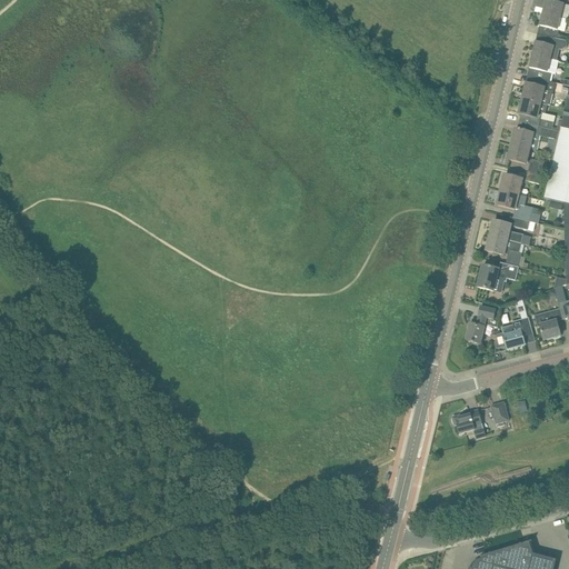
[(568,6),(568,0),(546,0),(546,1),(547,1),(543,13),(560,18),(563,5),(568,6)]
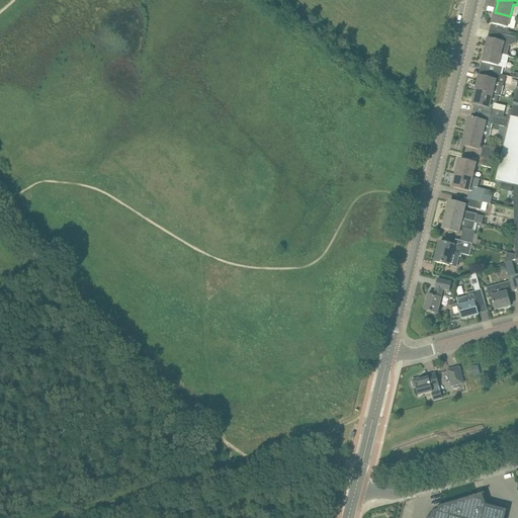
[(510,16),(495,12),(493,24),(492,23),(491,26),(497,28),(496,32),(508,35),(509,28),(508,27),(510,16)]
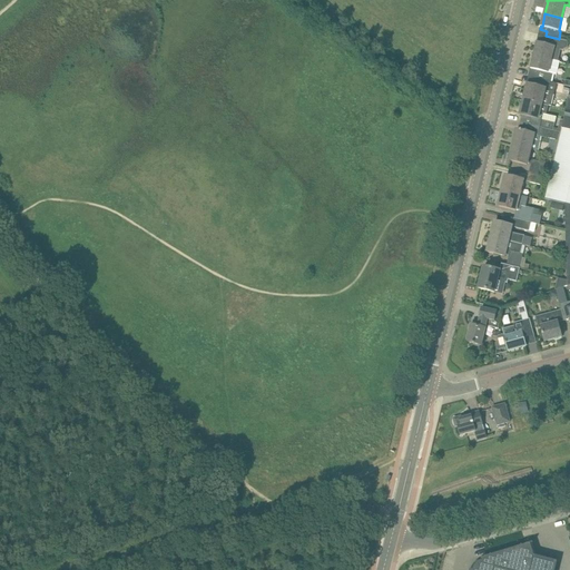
[(562,51),(568,48),(569,42),(546,36),(543,41),(538,40),(537,43),(538,43),(534,56),(558,61),(560,50),(562,51)]
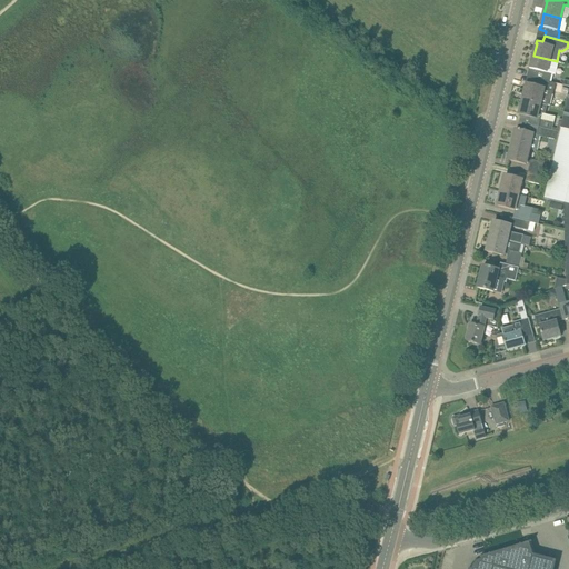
[(550,60),(533,56),(530,68),(529,68),(529,71),(535,73),(533,78),(550,82),(552,75),(547,72),(550,60)]
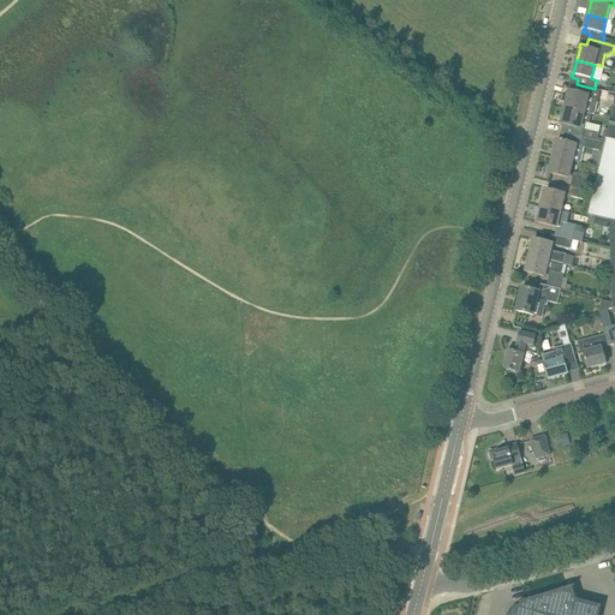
[(585,112),(589,96),(607,101),(609,93),(595,89),(577,84),(575,93),(569,91),(566,108),(585,112)]
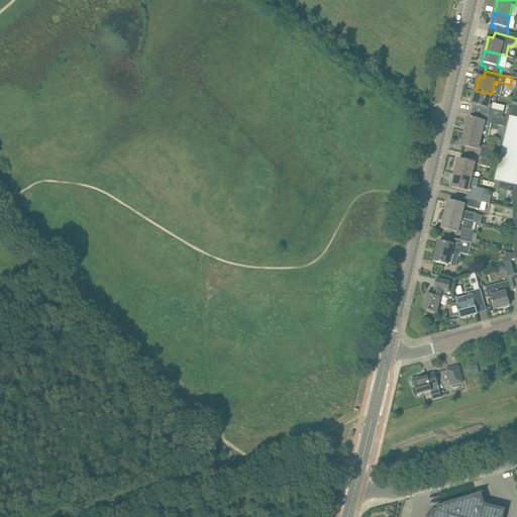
[(472,111),(502,118),(505,106),(496,104),(493,103),(492,105),(489,104),(492,94),(476,91),(472,104),(474,104),(472,111)]
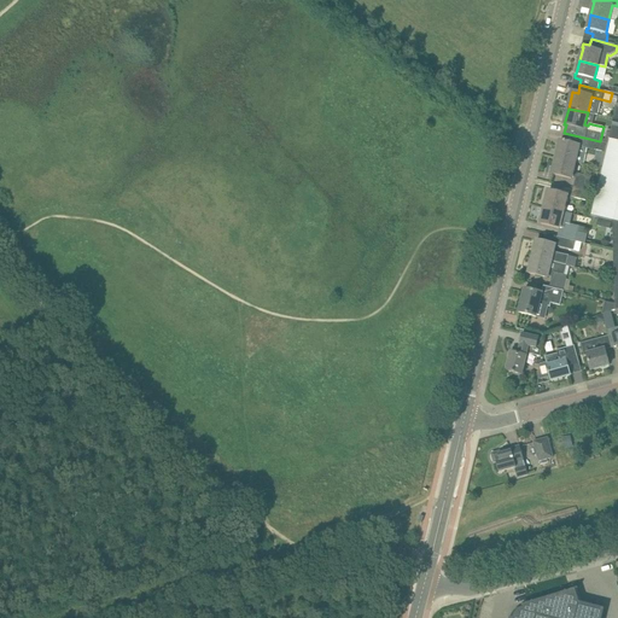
[(607,141),(607,144),(605,152),(606,153),(592,216),(612,221),(617,222),(617,115),(616,115),(608,141),(607,141)]
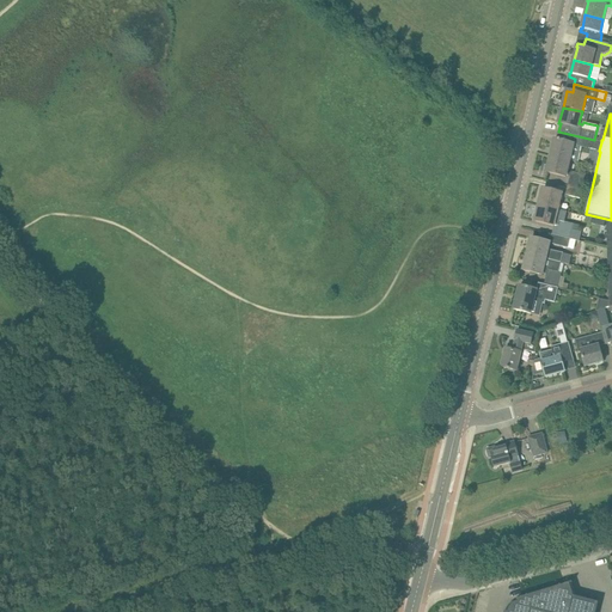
[(551,157),(570,161),(570,160),(576,161),(580,147),(599,151),(601,142),(594,140),(558,132),(557,141),(555,140),(551,157)]
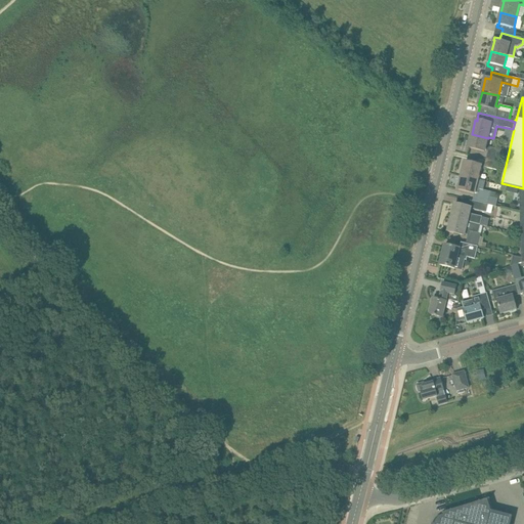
[(488,138),(472,134),(468,147),(484,151),(485,150),(488,151),(486,160),(498,163),(501,150),(489,147),(489,148),(485,147),(488,138)]
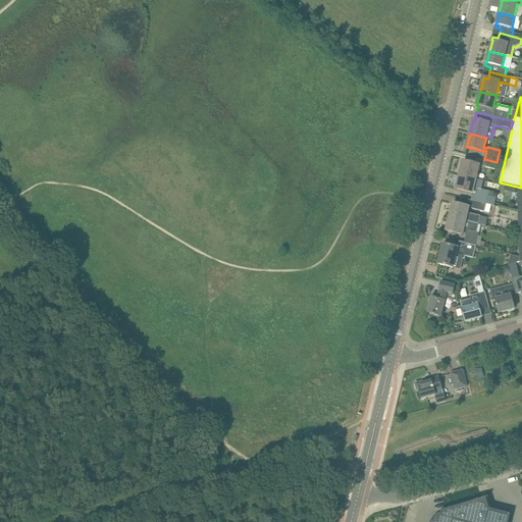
[(497,162),(484,159),(482,166),(494,169),(497,162)]
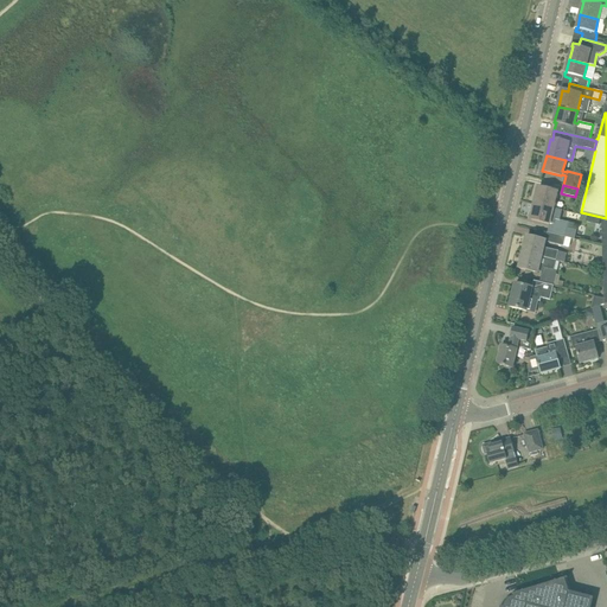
[(538,187),(535,204),(554,209),(557,192),(538,187)]
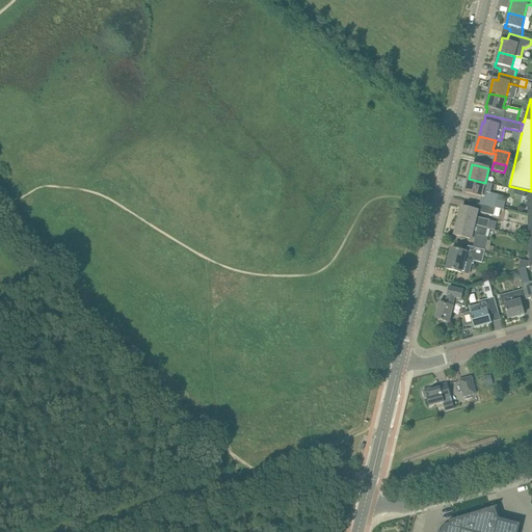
[(485,183),(469,179),(466,192),(482,196),(485,183)]
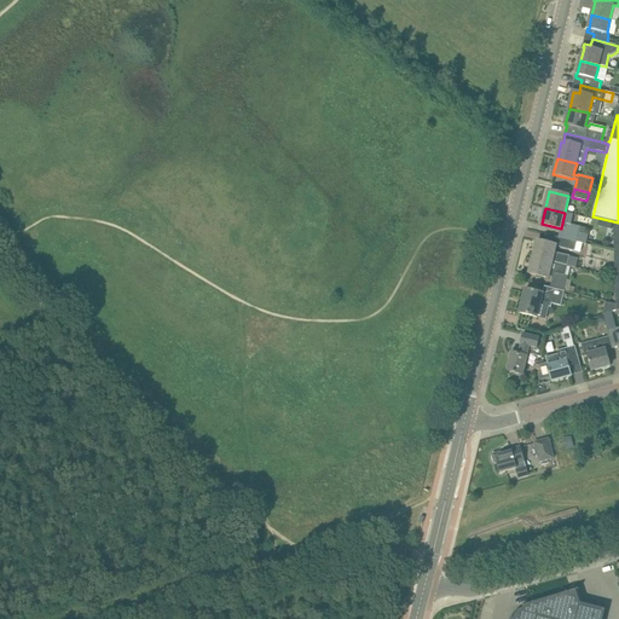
[(566,224),(562,238),(577,242),(586,244),(586,242),(597,244),(599,237),(585,235),(586,229),(566,224)]
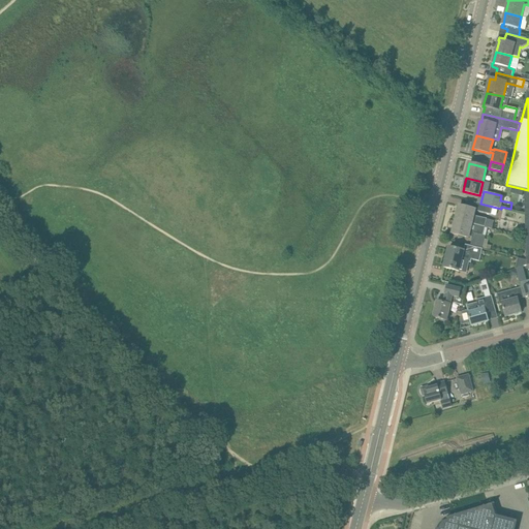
[(493,207),(480,204),(477,203),(475,210),(491,214),(493,207)]
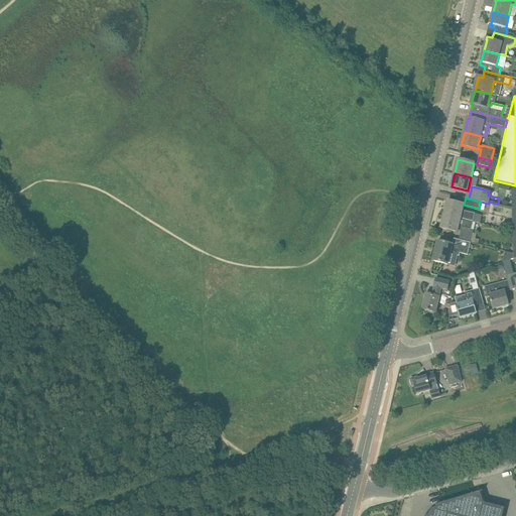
[(463,211),(464,205),(447,201),(444,215),(473,222),(480,224),(482,216),(463,211)]
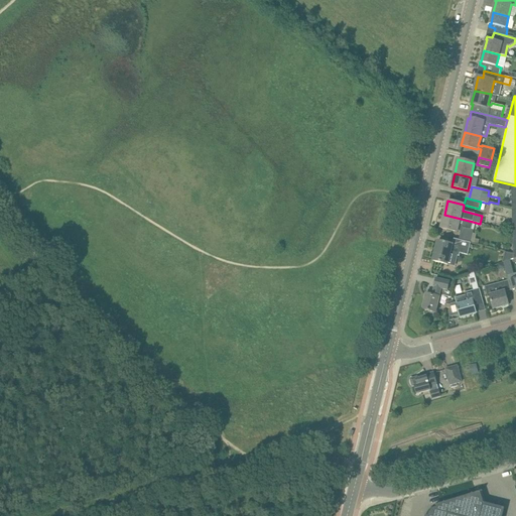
[(473,222),(444,215),(441,229),(458,232),(458,231),(461,232),(459,240),(471,243),(475,243),(477,234),(474,234),(474,231),(471,230),(473,222)]
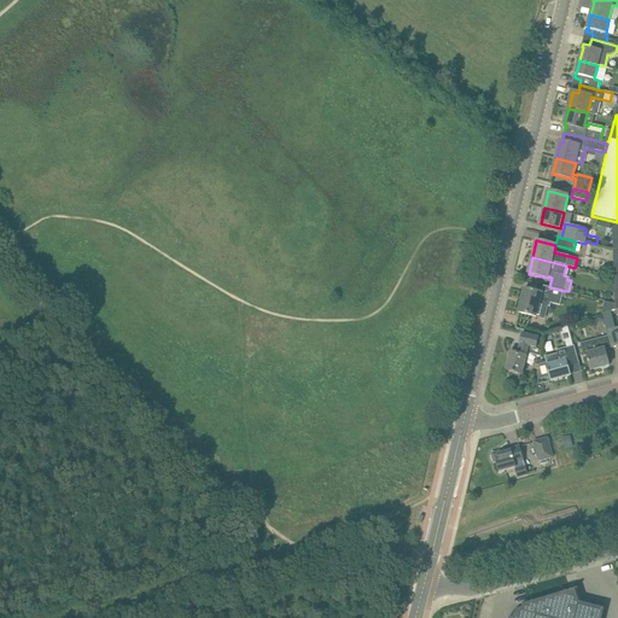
[(560,305),(564,291),(549,287),(548,296),(542,295),(542,293),(525,289),(519,313),(536,318),(540,304),(551,308),(551,304),(560,305)]
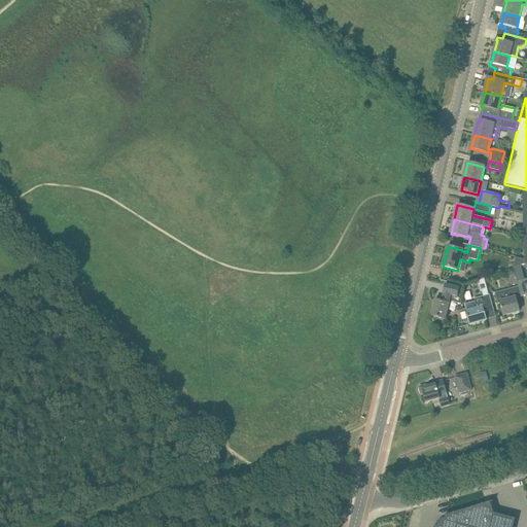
[(516,257),(513,268),(514,268),(519,267),(525,265),(526,265),(525,259),(516,257)]
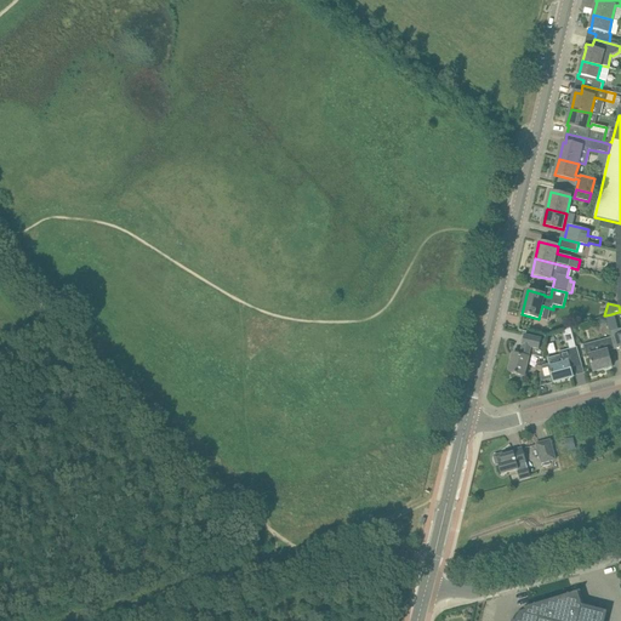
[(550,359),(548,362),(552,374),(551,374),(552,376),(554,383),(574,377),(571,370),(582,366),(577,347),(576,347),(570,326),(564,329),(565,335),(563,335),(565,345),(568,345),(569,349),(559,352),(562,358),(558,359),(556,358),(550,359)]
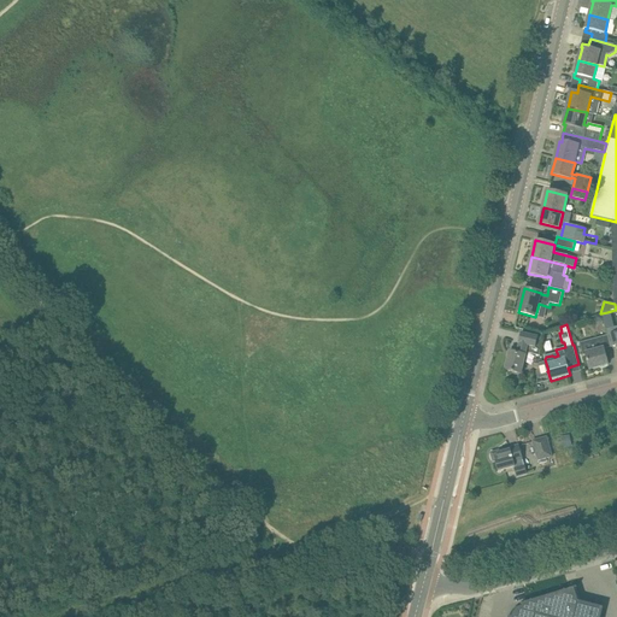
[(523,330),(522,334),(517,353),(510,352),(505,370),(522,375),(528,346),(536,348),(536,345),(541,346),(542,334),(523,330)]
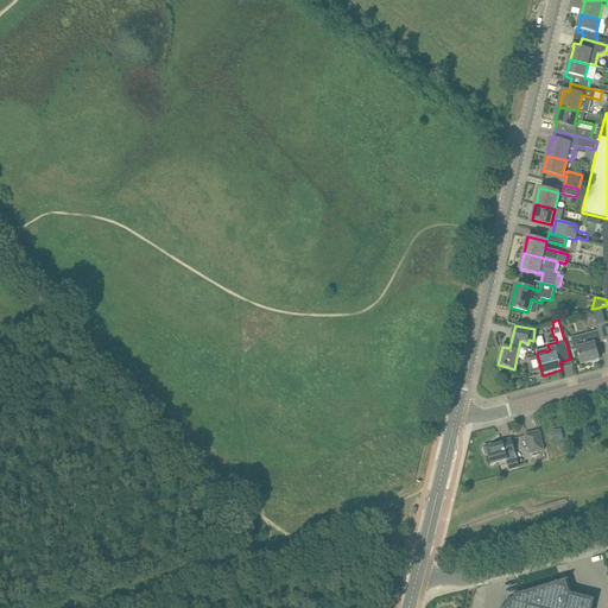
[(602,342),(599,330),(584,335),(584,336),(571,340),(575,350),(577,350),(582,365),(600,360),(595,344),(602,342)]
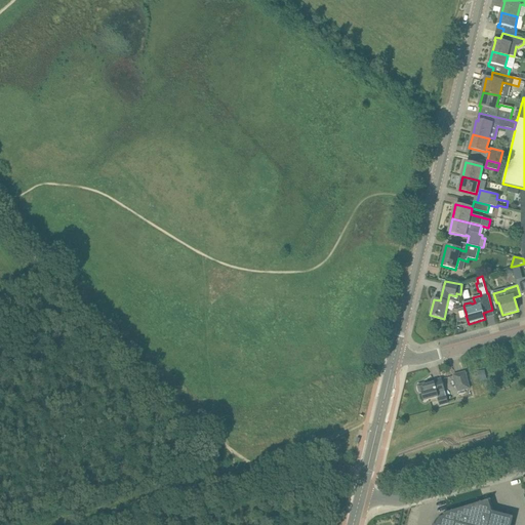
[(470,390),(468,382),(466,372),(453,375),(458,393),(470,390)]
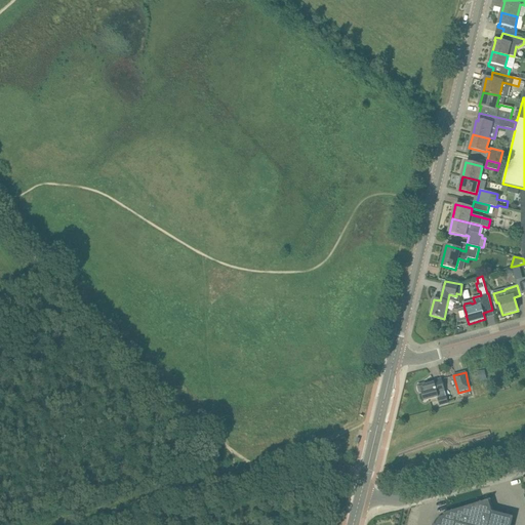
[(446,396),(445,393),(442,378),(429,382),(417,386),(419,394),(421,393),(423,401),(438,398),(440,406),(448,404),(446,396)]
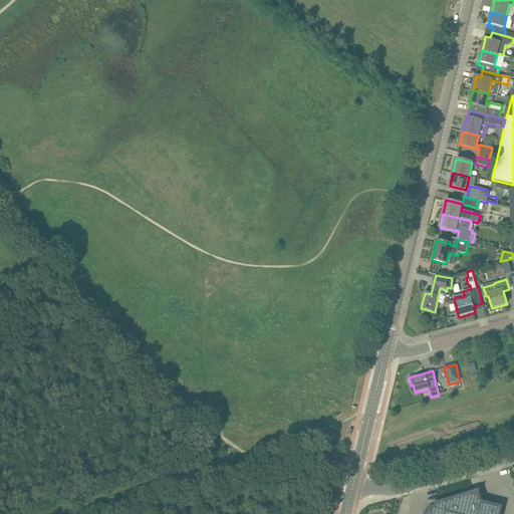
[(426,513),(501,513),(503,507),(482,502),(478,490),(435,504),(436,506),(433,507),(429,510),(428,512),(426,513)]
